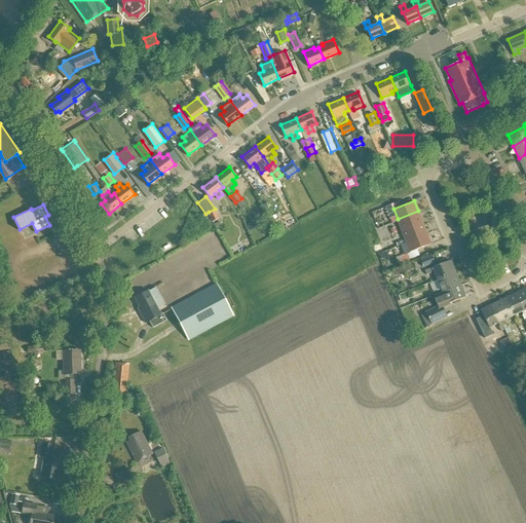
[(213,220),(219,217),(215,209),(209,212),(213,220)]
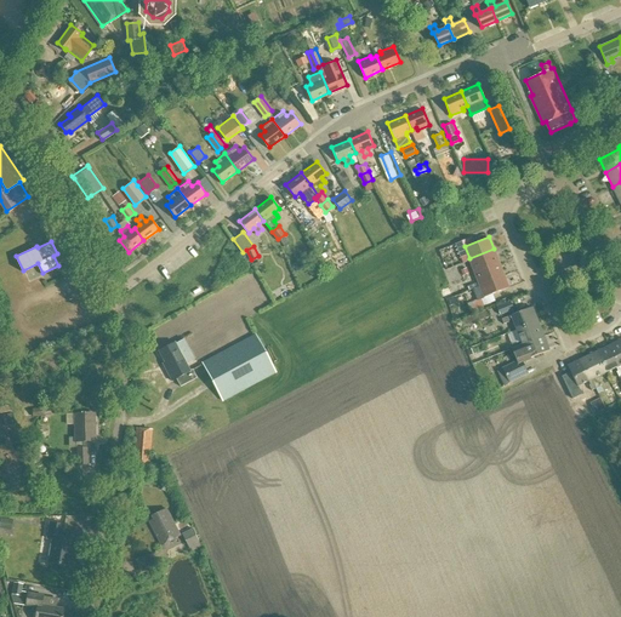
[(494,249),(469,258),(474,270),(499,261),(494,249)]
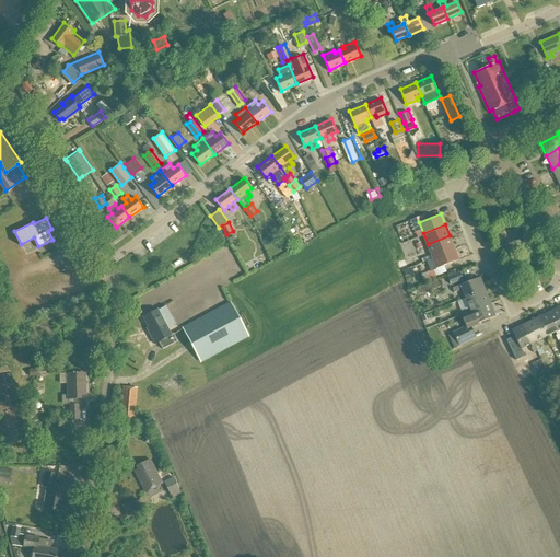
[(450,235),(428,244),(432,256),(454,247),(450,235)]
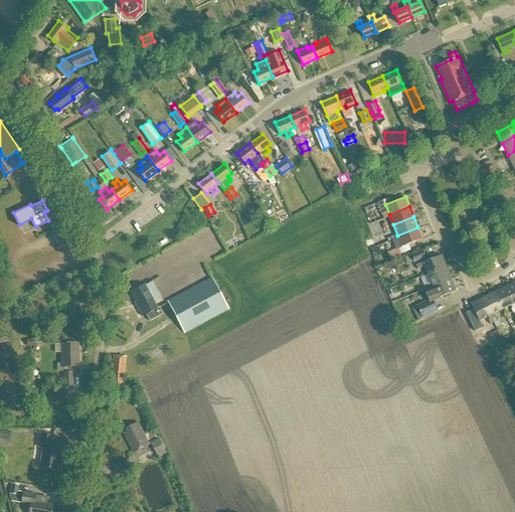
[(417,227),(397,235),(401,245),(421,237),(417,227)]
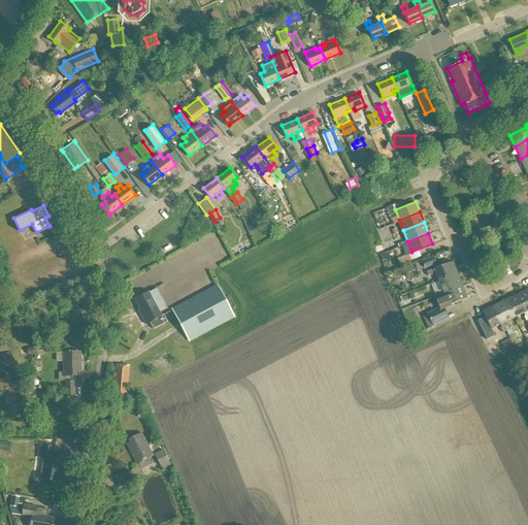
[(411,252),(403,254),(404,261),(414,260),(411,252)]
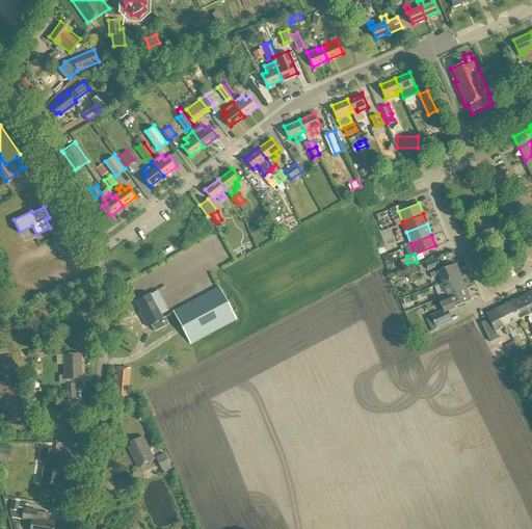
[(443,282),(460,274),(456,262),(429,272),(431,276),(439,273),(443,282)]
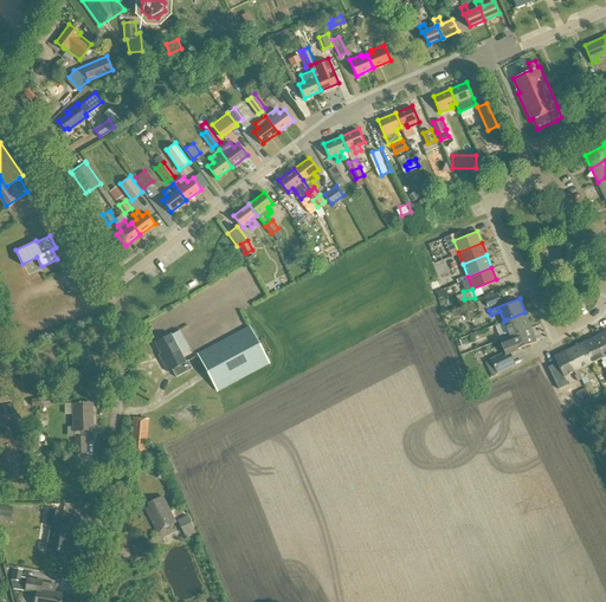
[(501,337),(530,325),(524,312),(504,321),(508,330),(498,334),(501,337)]
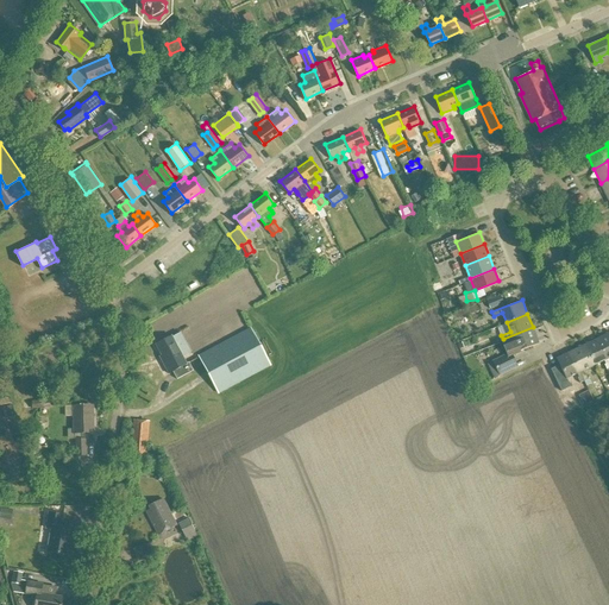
[(218,391),(270,363),(251,326),(199,354),(218,391)]
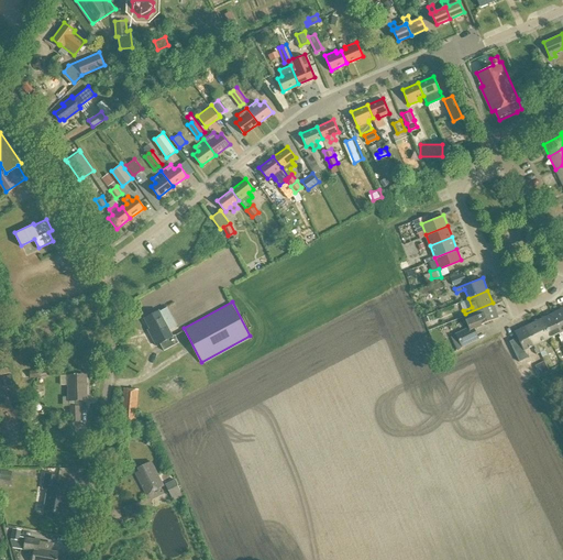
[(465,315),(466,318),(465,319),(467,326),(468,326),(470,329),(470,330),(471,329),(474,328),(474,327),(478,325),(478,324),(498,316),(493,303),(465,314),(465,315)]
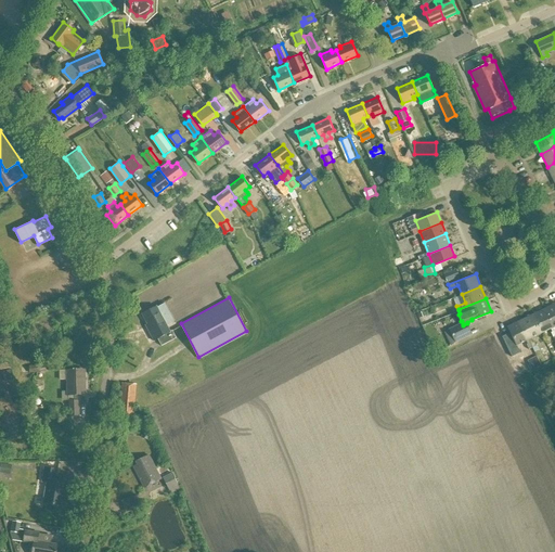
[(554,302),(544,307),(554,330),(554,302)]
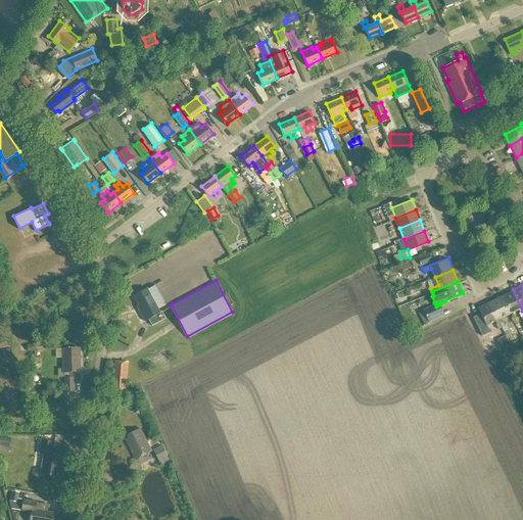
[(154,325),(168,319),(163,312),(161,313),(147,287),(134,294),(141,309),(140,310),(146,322),(151,319),(154,325)]
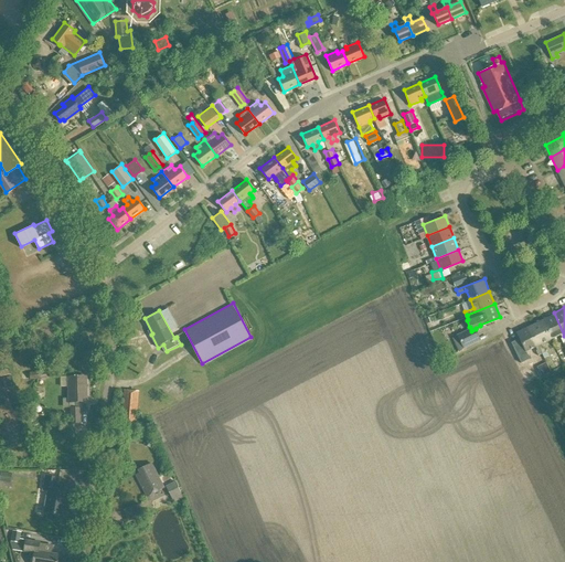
[(563,342),(564,340),(564,336),(554,313),(541,319),(551,338),(561,333),(562,337),(561,337),(563,342)]
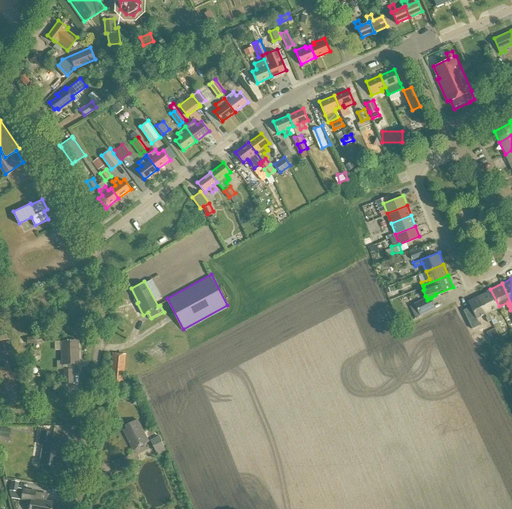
[(490,310),(499,306),(490,289),(479,294),(491,319),(495,317),(492,313),(491,313),(490,310)]
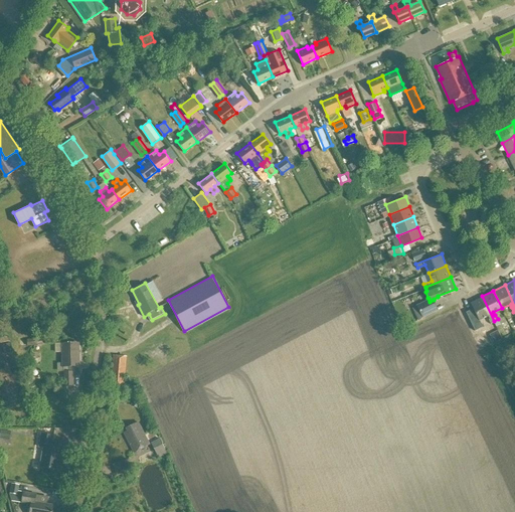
[(490,323),(494,321),(482,296),(470,302),(473,307),(466,311),(475,330),(483,326),(479,319),(488,315),(490,318),(488,318),(490,323)]
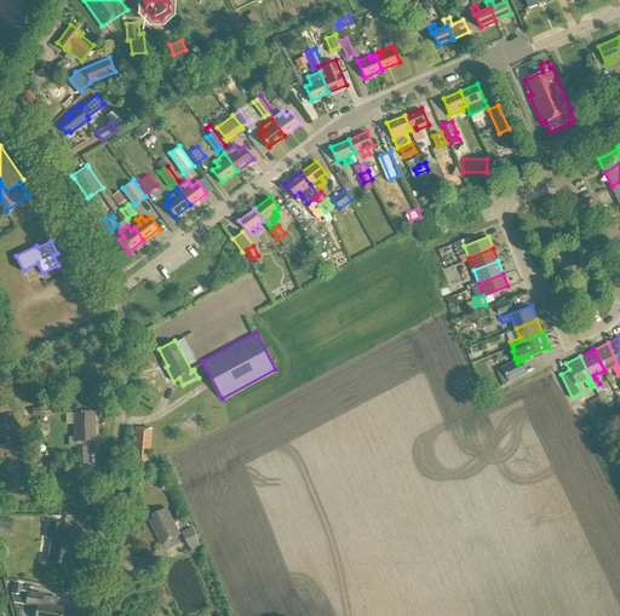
[(527,372),(522,361),(518,362),(517,363),(517,362),(516,358),(504,364),(497,368),(504,384),(507,381),(506,381),(527,372)]
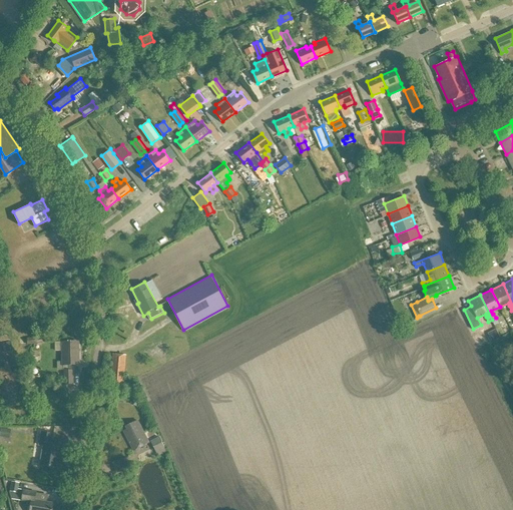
[(507,318),(496,322),(499,332),(510,329),(507,318)]
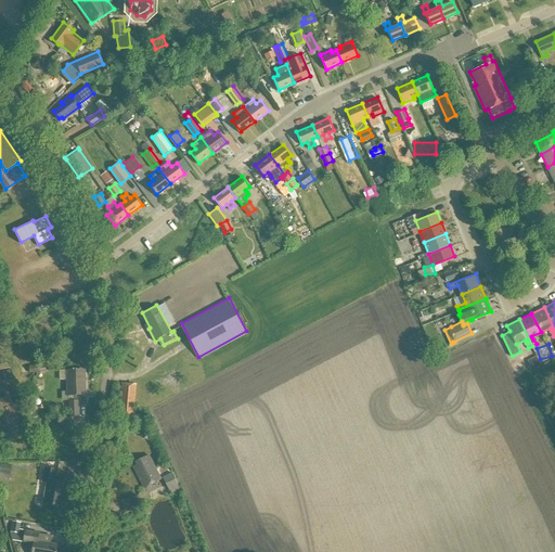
[(541,363),(539,360),(537,355),(528,359),(532,368),(541,363)]
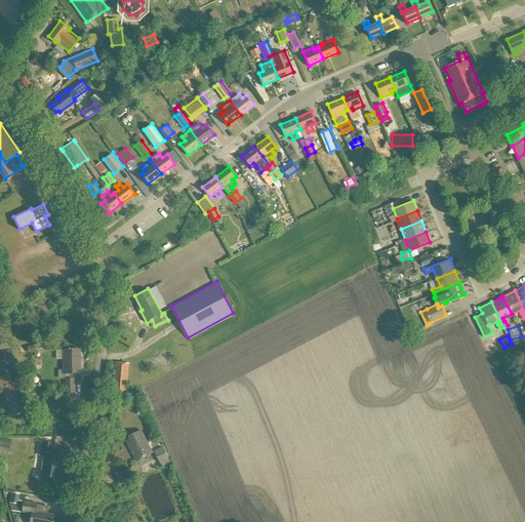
[(66,377),(66,392),(75,392),(75,380),(80,380),(80,371),(81,371),(80,351),(76,351),(76,349),(63,349),(64,372),(71,372),(71,377),(66,377)]
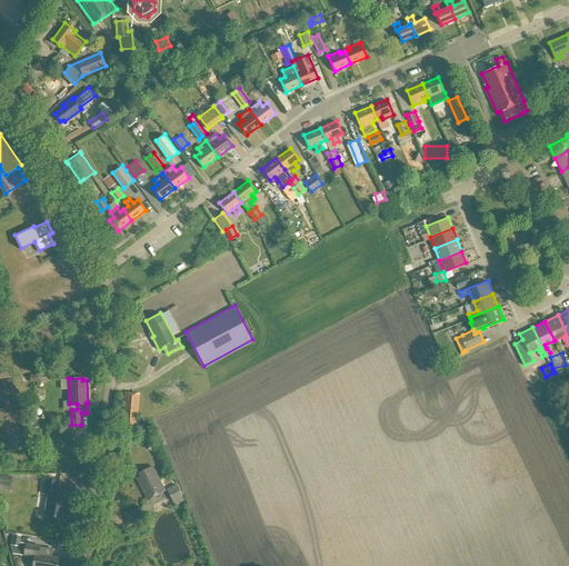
[(137,428),(139,391),(125,391),(122,427),(137,428)]
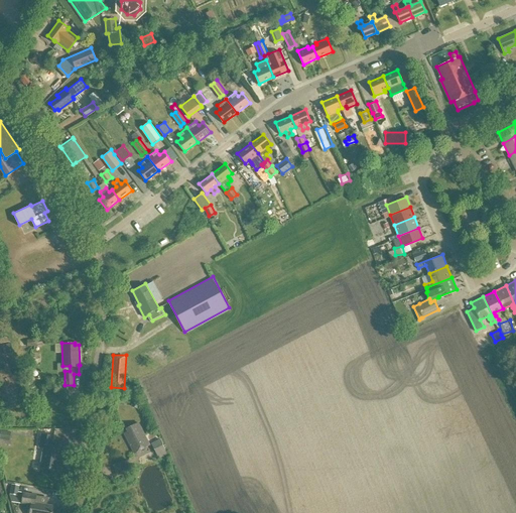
[(134,452),(149,443),(138,421),(126,427),(128,429),(124,431),(134,452)]
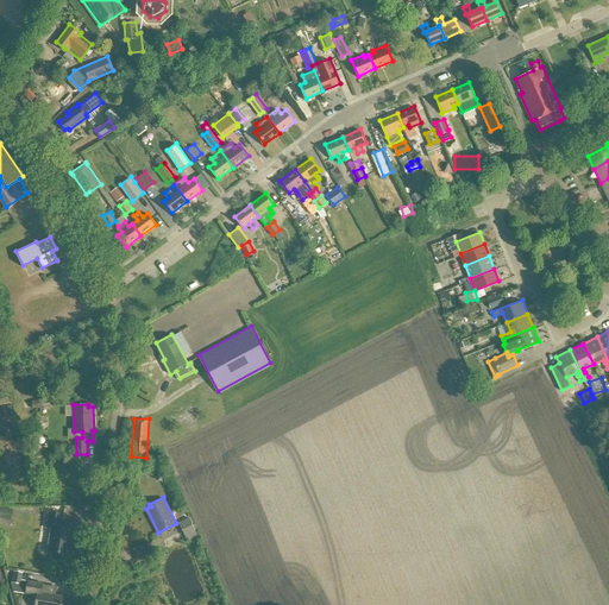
[(49,510),(45,525),(51,527),(49,539),(48,548),(48,549),(68,553),(71,536),(73,537),(75,527),(62,524),(64,514),(49,510)]
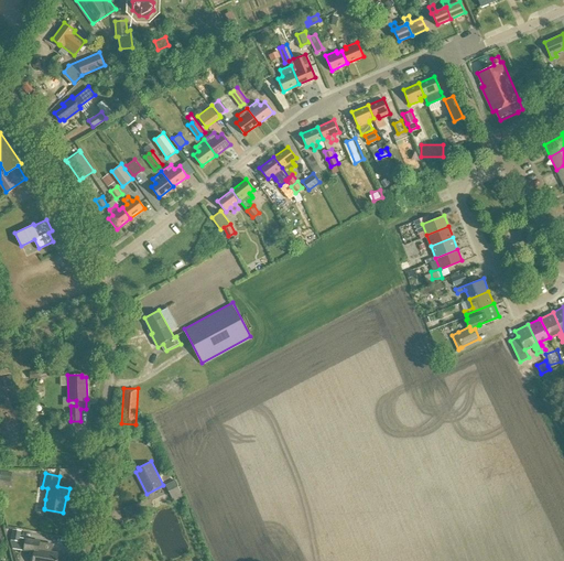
[(166,484),(169,489),(172,496),(179,493),(172,481),(166,484)]
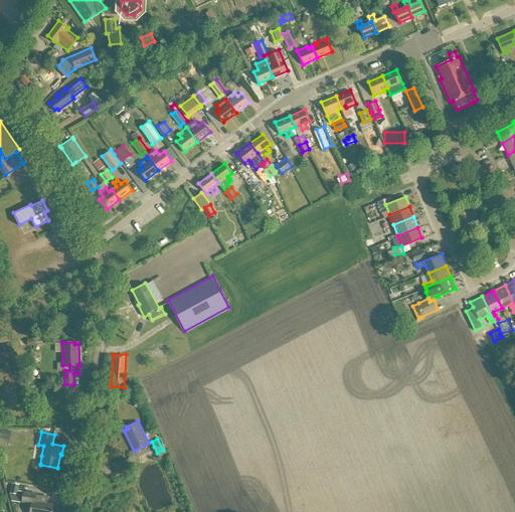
[(125,467),(122,460),(116,463),(119,470),(125,467)]
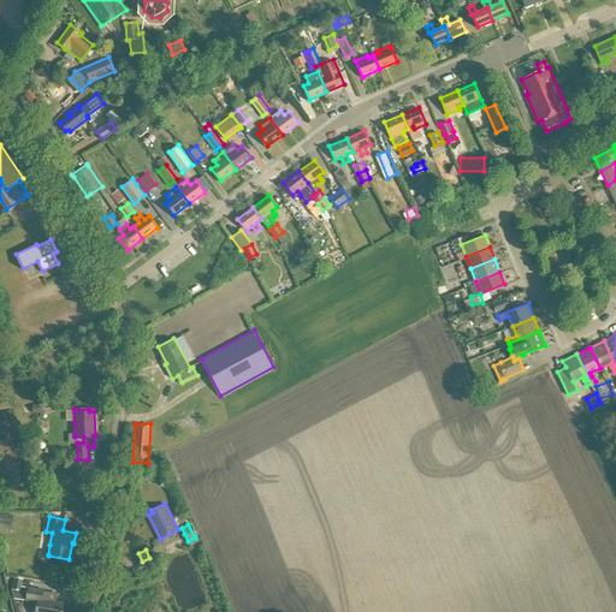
[(23,577),(15,576),(12,588),(22,589),(23,577)]
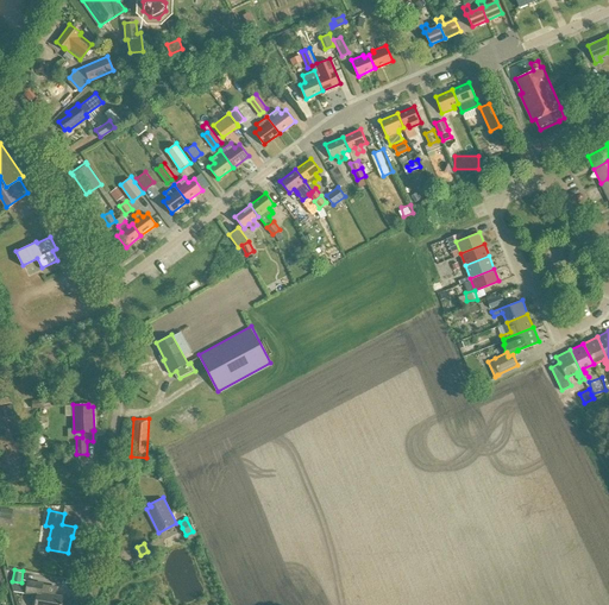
[(43,583),(27,579),(25,592),(37,594),(35,604),(61,604),(63,594),(42,591),(43,583)]
